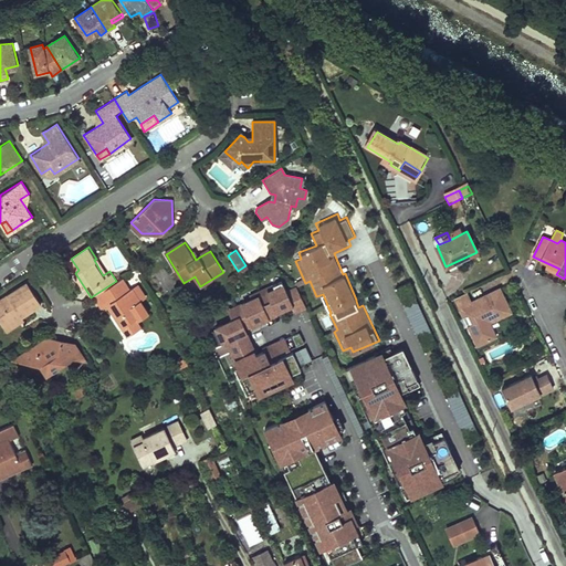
[(79,270),(71,259),(66,261),(74,273),(75,273),(79,270)]
